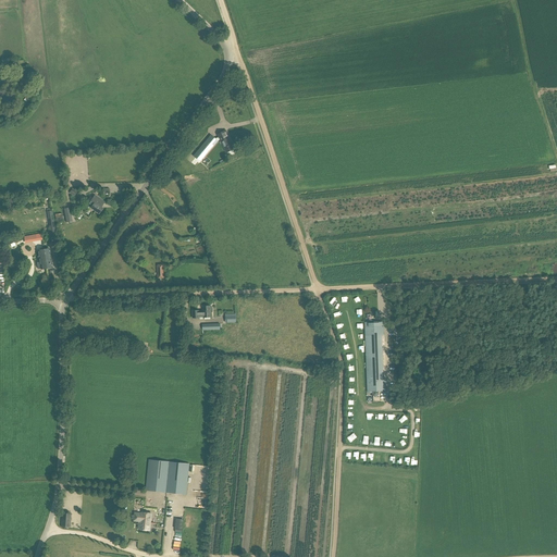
[(198,158),(215,137),(206,130),(202,134),(205,136),(192,152),(198,158)]
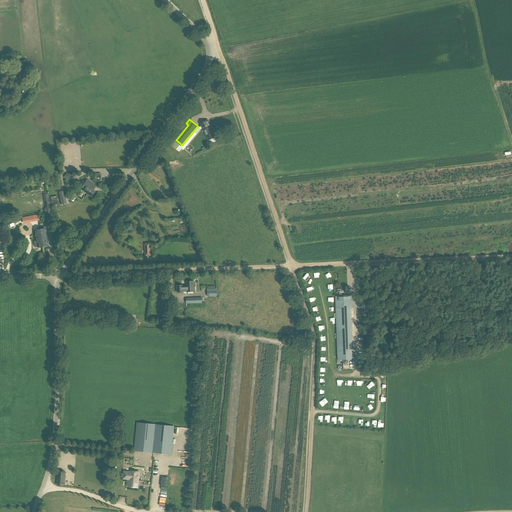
[(208,120),(200,125),(200,126),(201,125),(203,129),(208,141),(215,137),(214,134),(215,134),(208,120)]
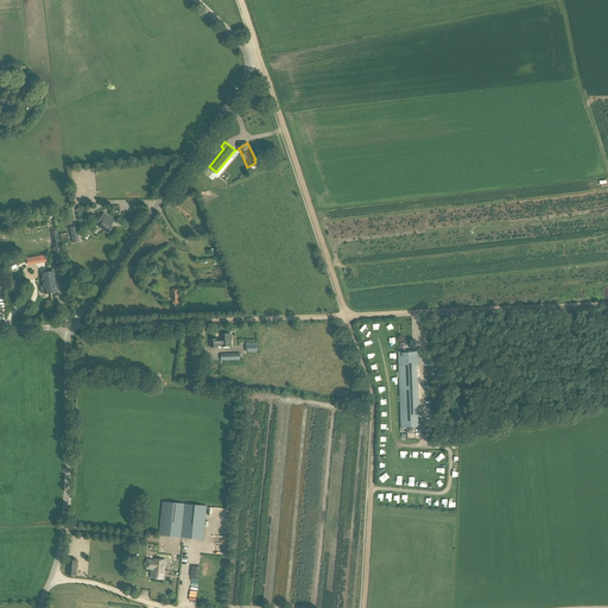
[(103,213),(97,222),(100,225),(99,227),(108,233),(112,227),(111,226),(114,221),(103,213)]
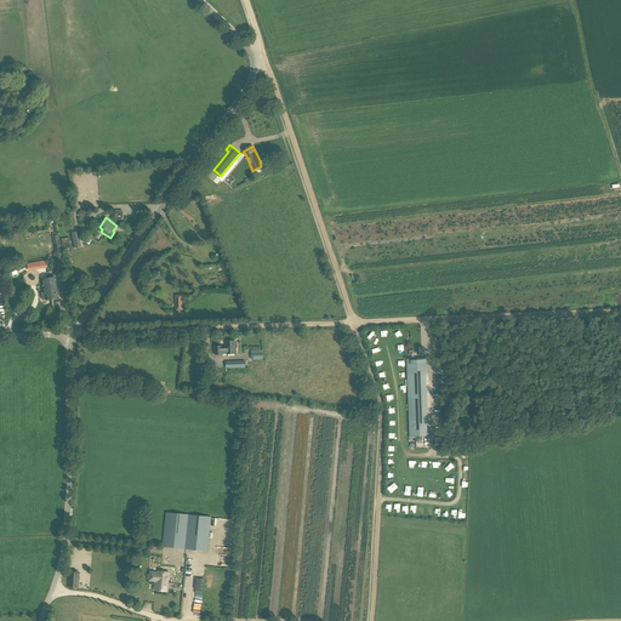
[(77,249),(73,231),(63,232),(67,250),(77,249)]
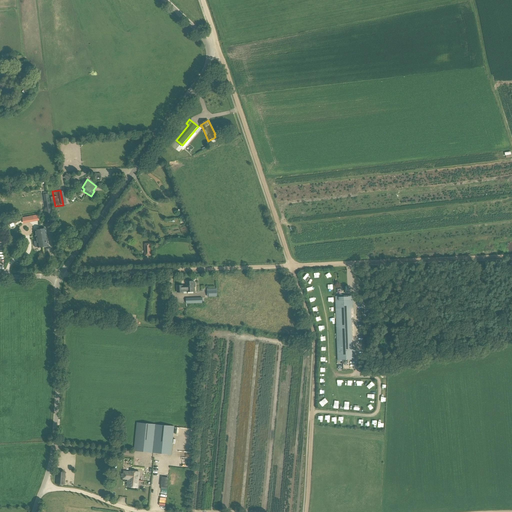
[(33,216),(21,218),(22,224),(34,222),(33,216)]
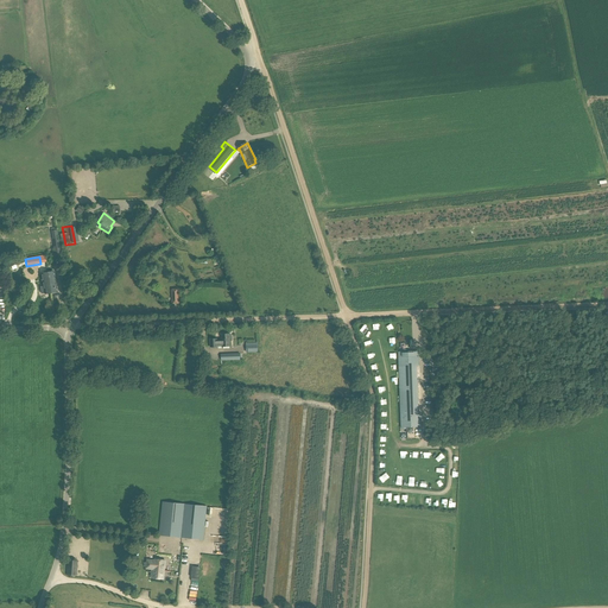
[(54,272),(40,274),(44,295),(57,292),(54,272)]
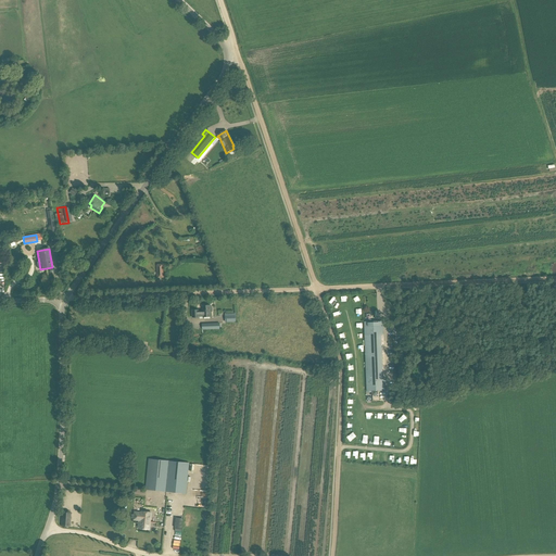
[(199,311),(191,312),(192,318),(199,317),(203,317),(211,316),(211,311),(212,311),(212,305),(210,305),(210,304),(202,305),(202,311),(199,311)]
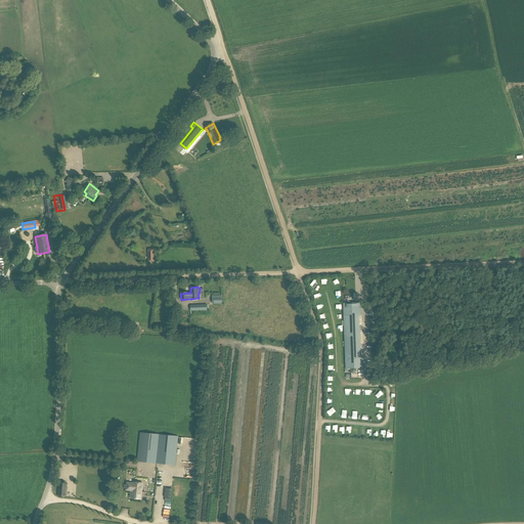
[(360,303),(343,303),(345,345),(345,368),(363,367),(362,344),(360,303)]
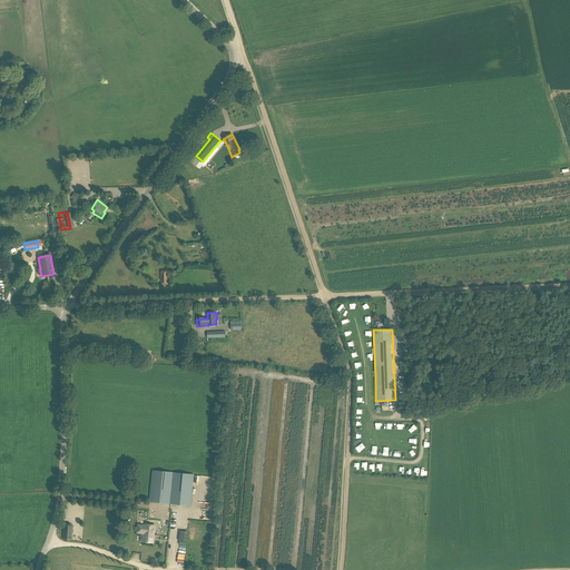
[(154,471),(150,502),(190,507),(194,475),(174,473),(154,471)]
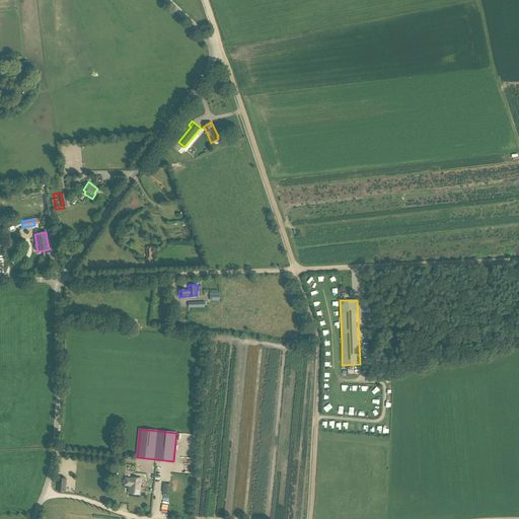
[(57,478),(56,491),(59,493),(62,494),(65,492),(66,479),(63,476),(60,476),(57,478)]
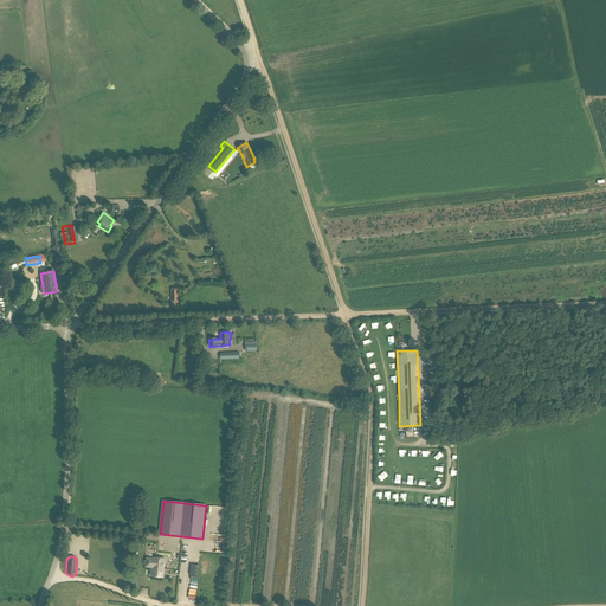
[(147,558),(146,567),(153,568),(152,577),(162,578),(165,559),(154,558),(154,559),(147,558)]
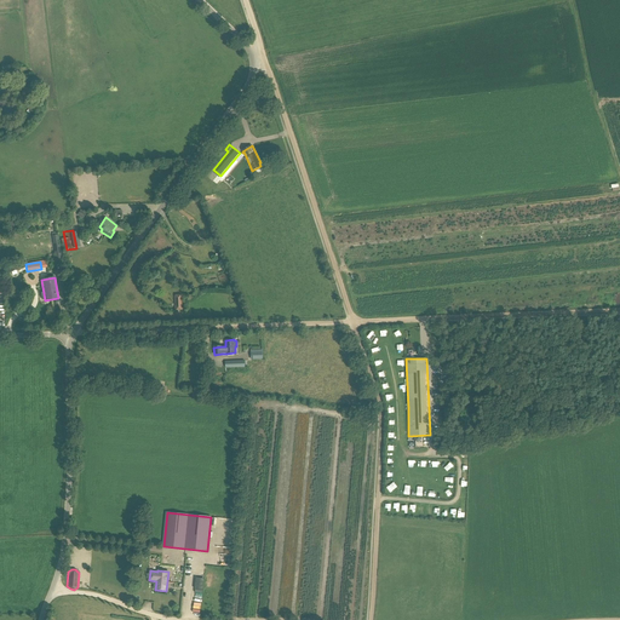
All buildings are outlined.
